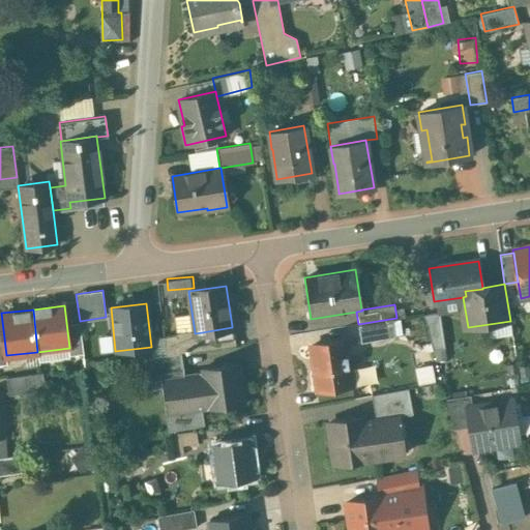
[(439,312),(422,315),(432,350),(444,348),(439,312)]
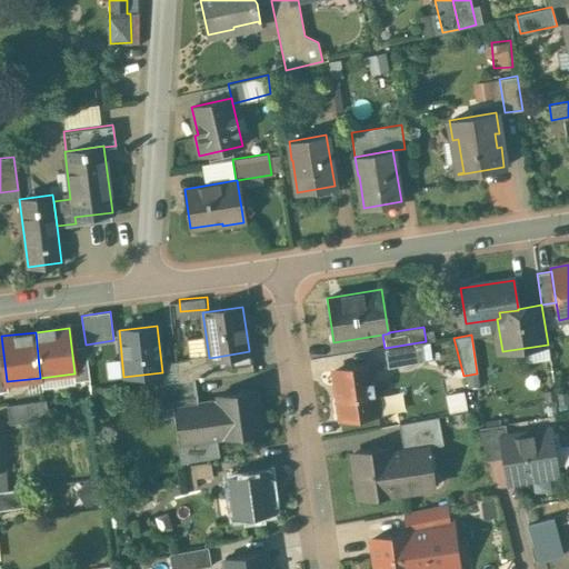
[(419,343),(386,349),(388,366),(422,360),(419,343)]
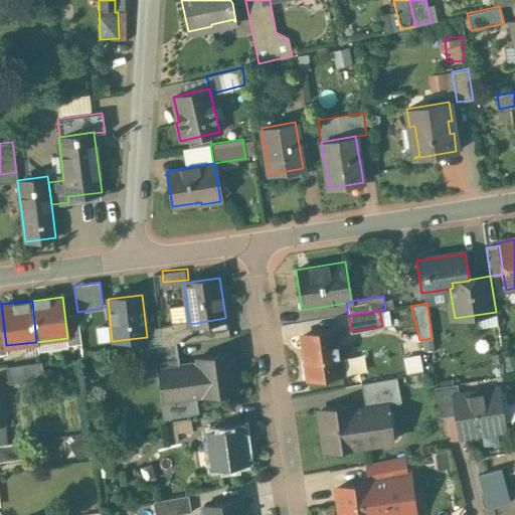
[(225,318),(196,323),(198,339),(228,335),(226,317),(225,317),(225,318)]
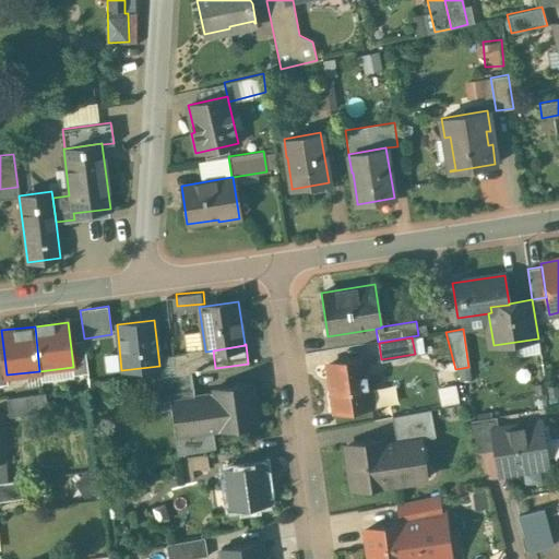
[(213,351),(205,352),(205,351),(171,355),(174,375),(190,371),(215,368),(213,351)]
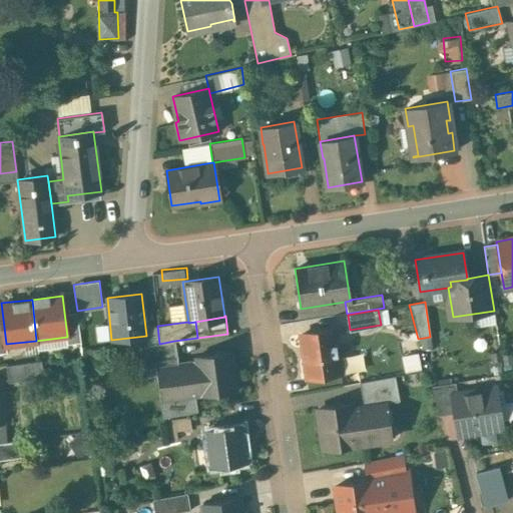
[(334,330),(301,334),(307,377),(340,372),(334,330)]
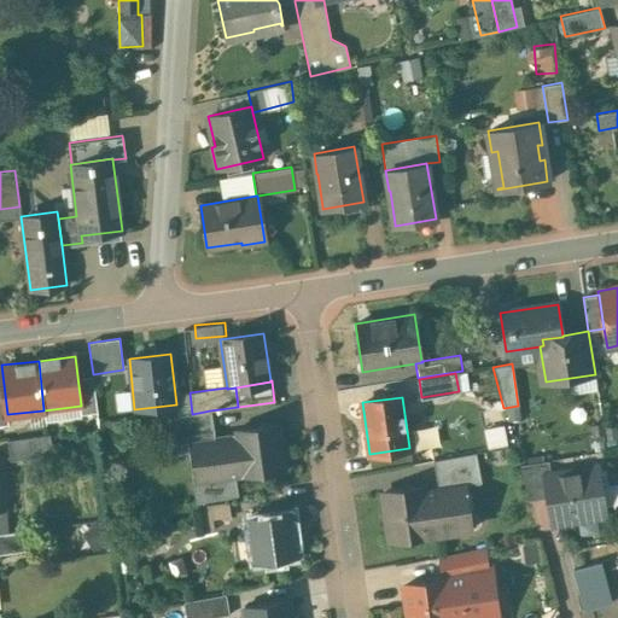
[(192,414),(173,417),(178,454),(188,452),(192,477),(208,474),(211,496),(196,499),(196,502),(238,495),(234,476),(285,468),(279,424),(234,430),(237,447),(221,449),(220,445),(216,445),(210,410),(192,414)]
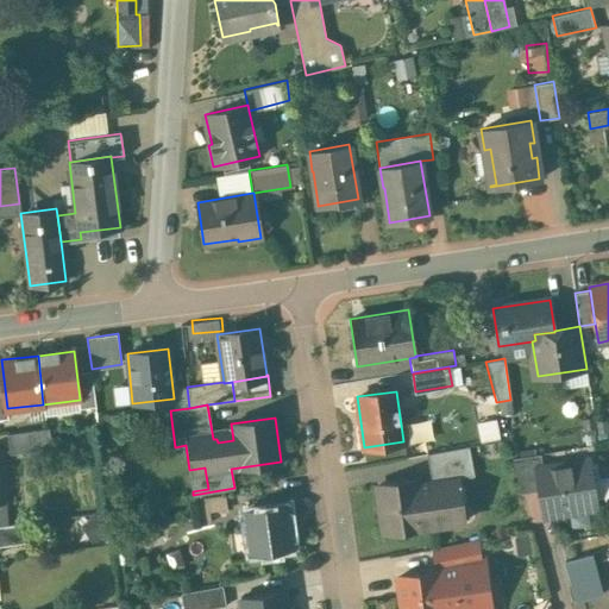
[(49,428),(7,434),(10,454),(51,449),(49,428)]
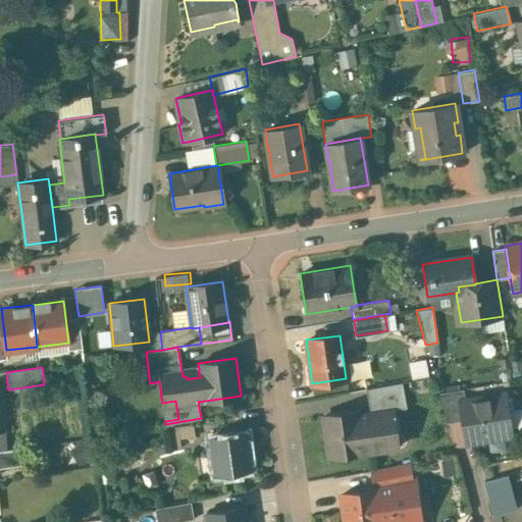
[(463,388),(438,393),(447,422),(463,419),(460,403),(465,402),(463,388)]
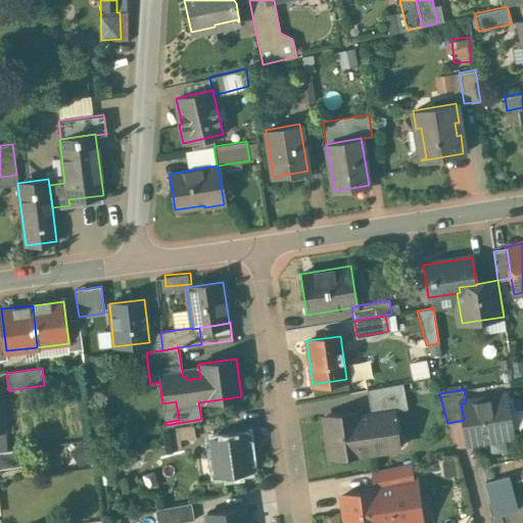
[(466,402),(461,403),(464,420),(466,434),(470,433),(475,437),(483,436),(484,439),(485,439),(485,435),(511,431),(508,411),(506,396),(466,402)]
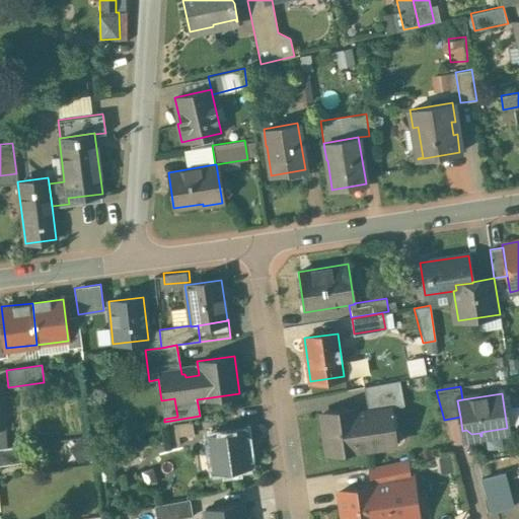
[(518,406),(517,405),(504,408),(507,428),(518,426),(518,406)]
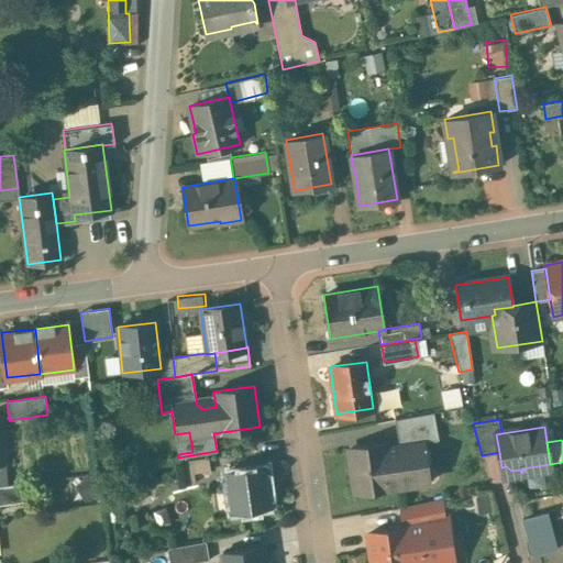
[(422,442),(386,448),(392,486),(429,482),(422,442)]
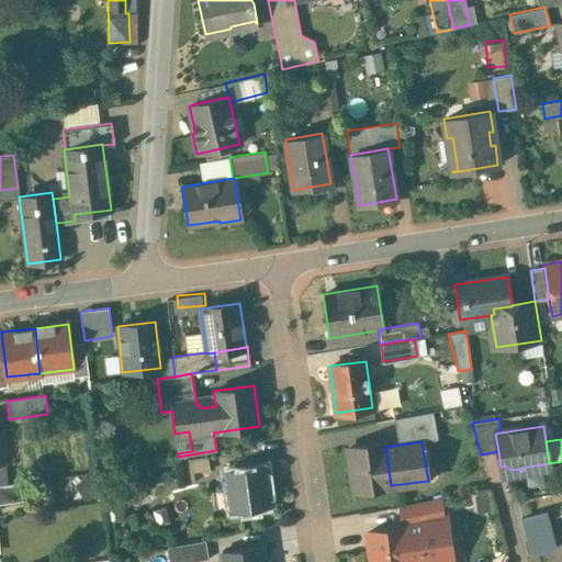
[(384,442),(348,448),(353,491),(391,485),(385,447),(384,442)]
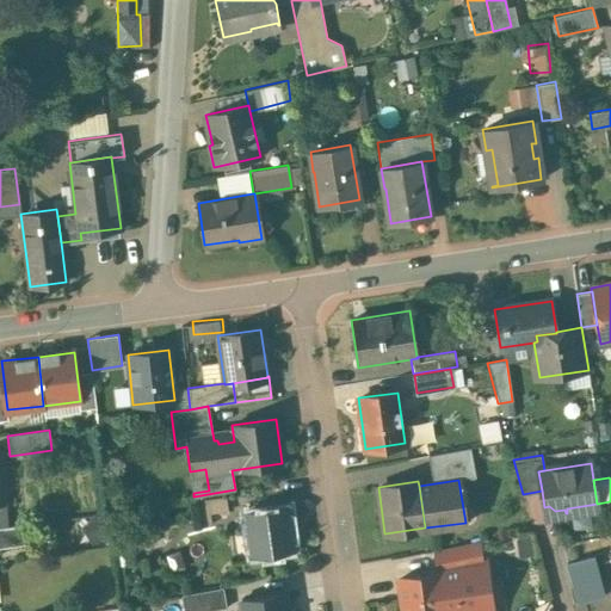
[(287,506),(246,512),(252,556),(294,550),(287,506)]
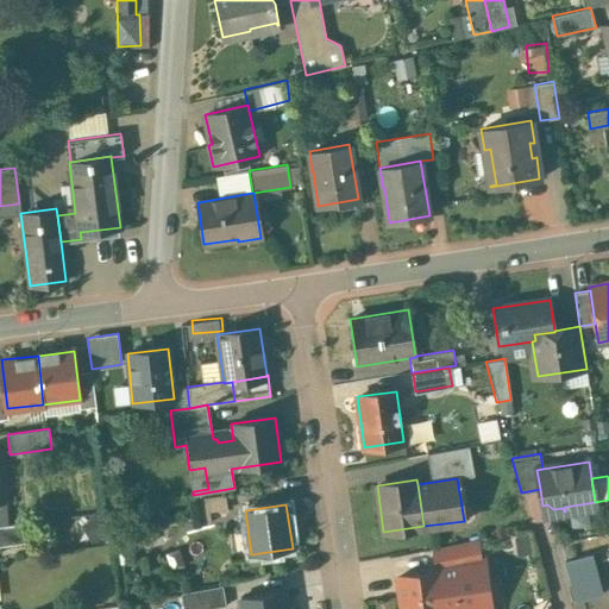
[(29,522),(0,526),(0,546),(31,541),(29,522)]
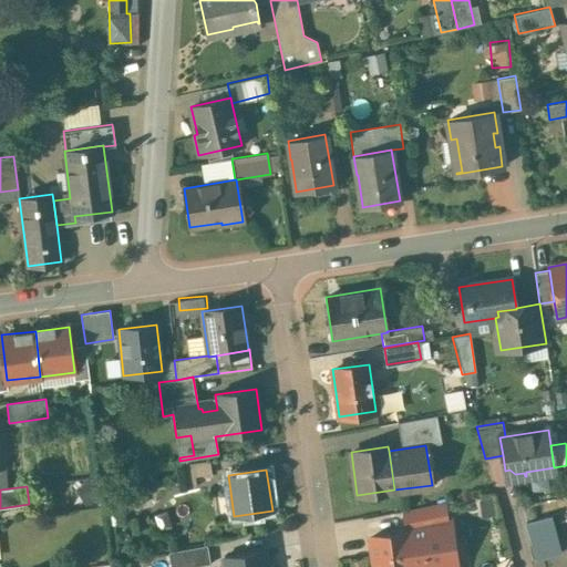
[(432,505),(403,511),(406,526),(415,525),(435,521),(432,505)]
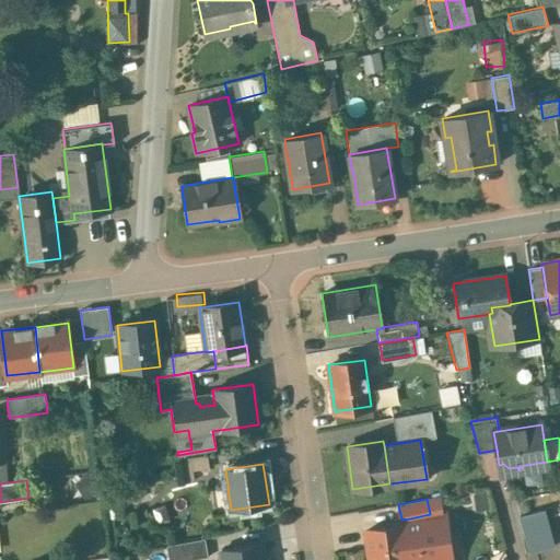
[(541,509),(520,515),(523,528),(545,522),(541,509)]
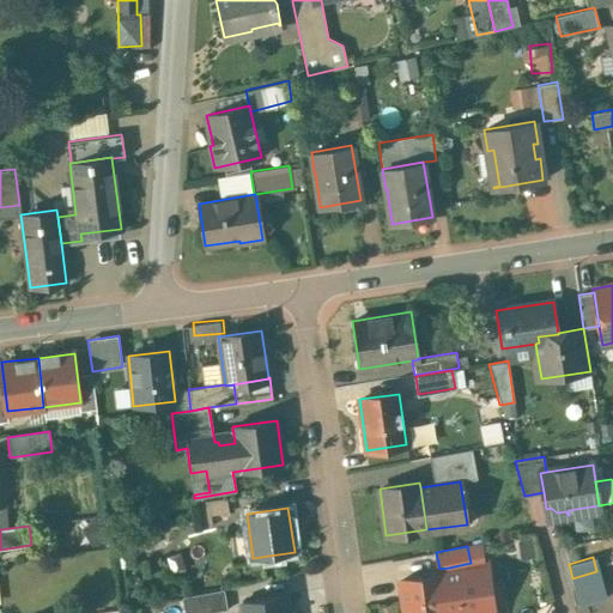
[(442,575),(400,580),(404,612),(493,612),(487,562),(471,563),(449,568),(449,575),(442,575)]
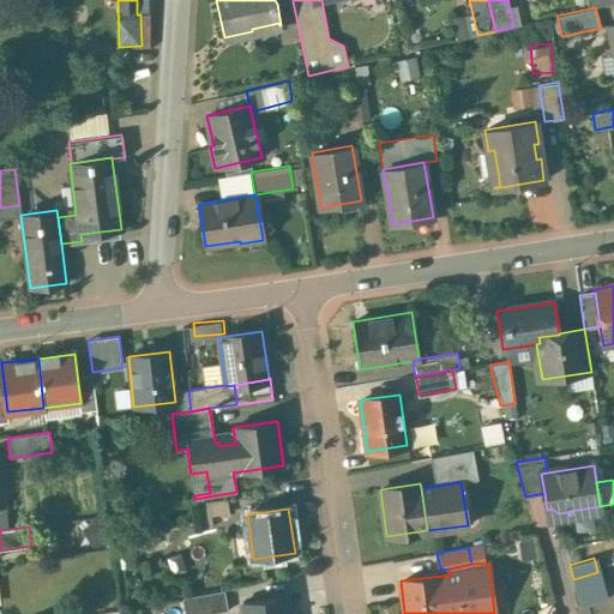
[(597,572),(573,579),(581,607),(605,600),(597,572)]
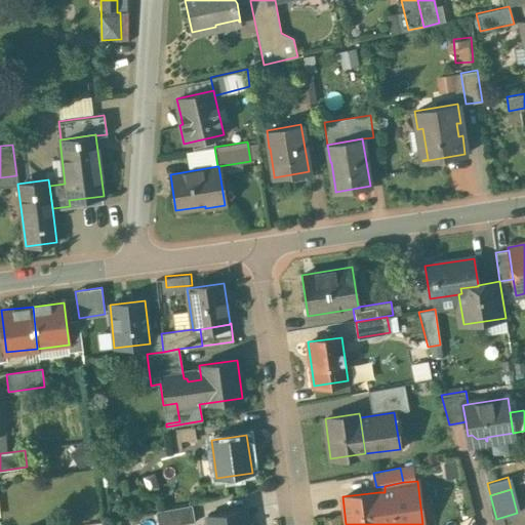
[(192,505),(156,512),(158,524),(177,524),(195,522),(192,505)]
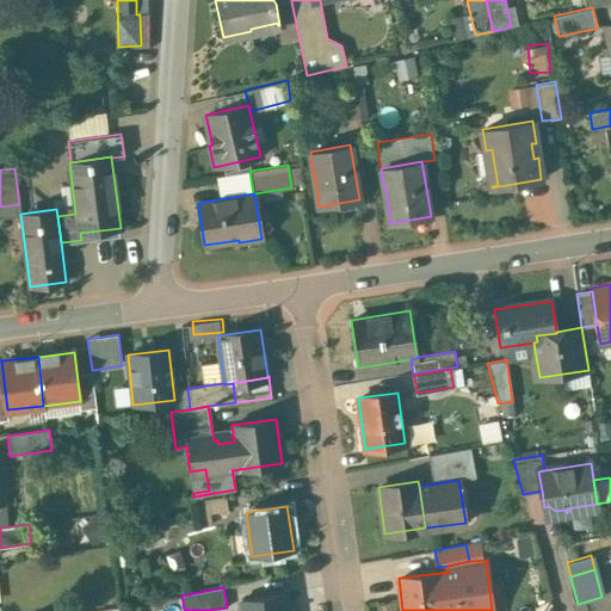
[(285,610),(283,593),(242,599),(242,610),(285,610)]
